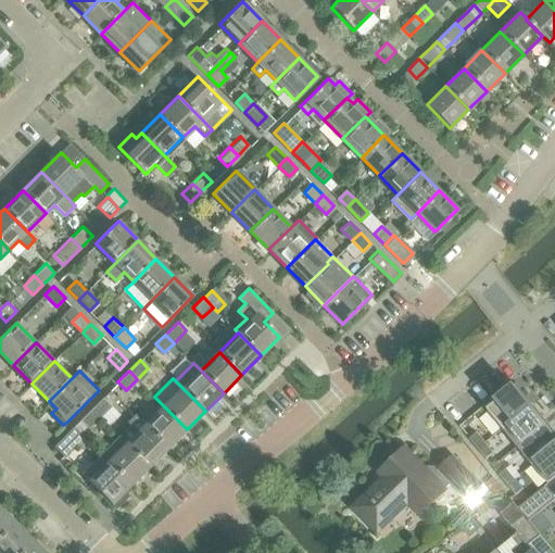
[(488,406),(503,426),(532,402),(517,382),(511,388),(507,385),(499,392),(501,396),(488,406)]
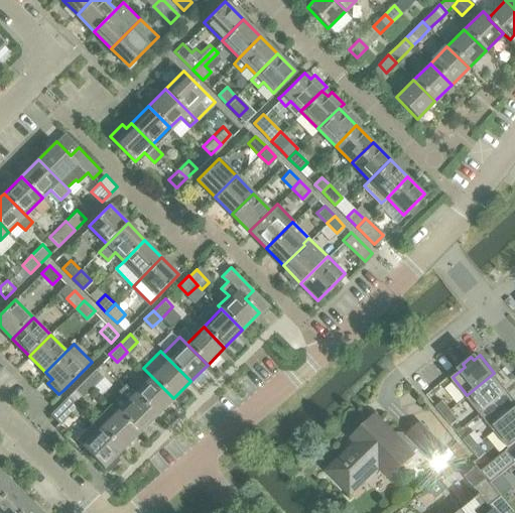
[(95,369),(85,379),(93,387),(103,376),(95,369)]
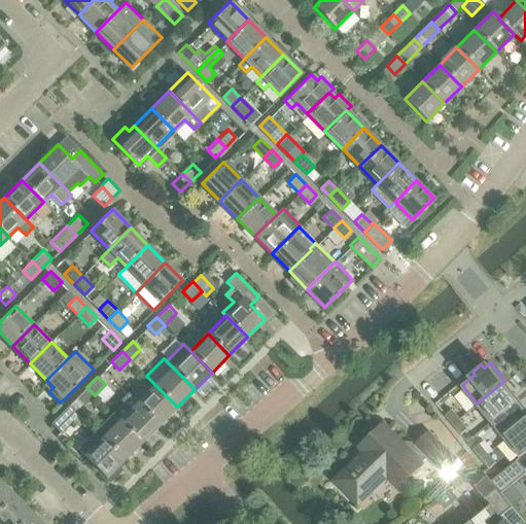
[(477,404),(491,421),(519,397),(504,381),(477,404)]
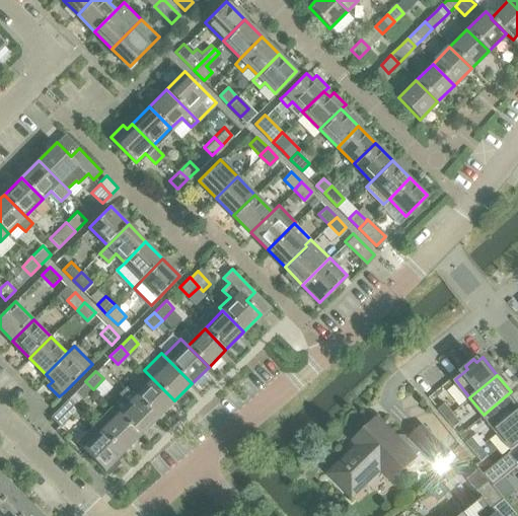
[(153,379),(136,396),(157,418),(174,400),(153,379)]
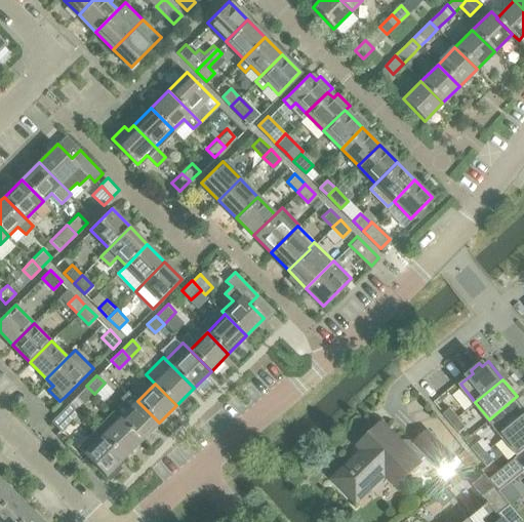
[(84,404),(94,394),(86,386),(76,396),(84,404)]
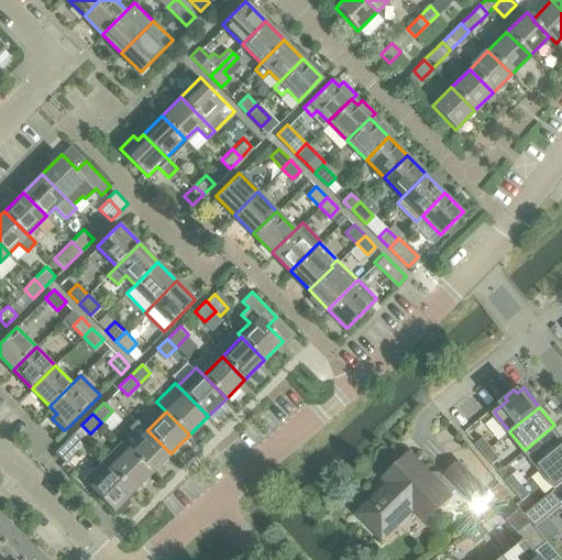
[(121,441),(120,442),(151,473),(171,453),(147,430),(138,420),(130,428),(132,430),(121,441)]
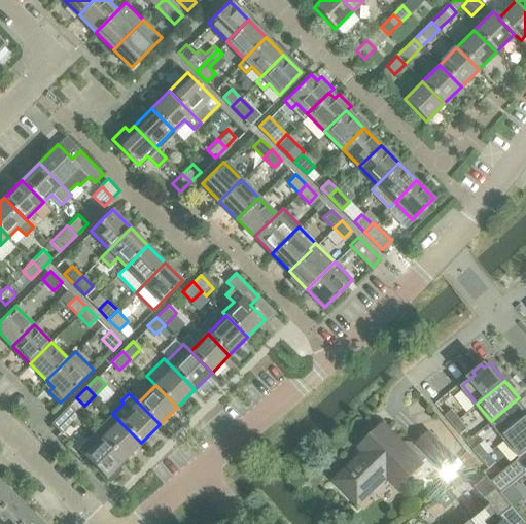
[(491,421),(505,438),(525,420),(525,406),(519,397),(491,421)]
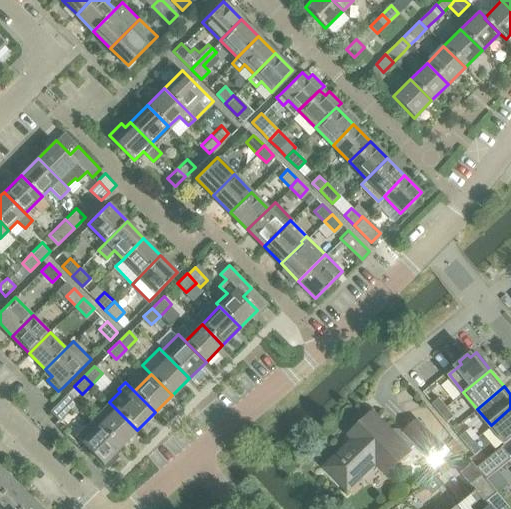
[(60,419),(77,401),(68,392),(51,410),(60,419)]
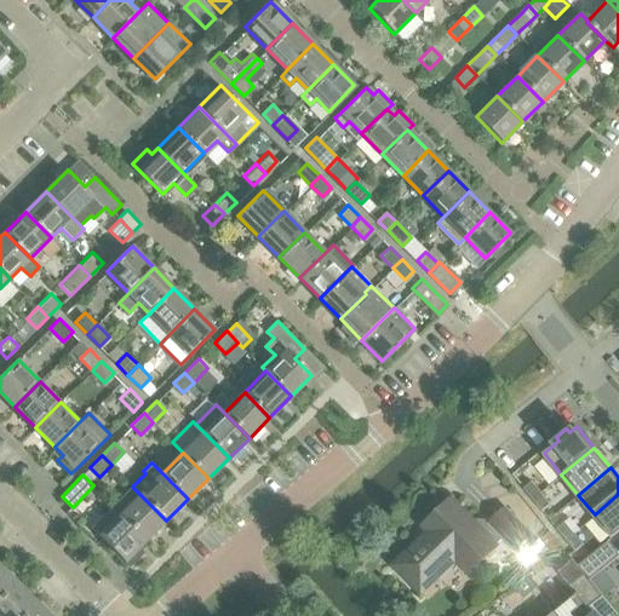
[(526,487),(534,496),(542,490),(533,479),(526,487)]
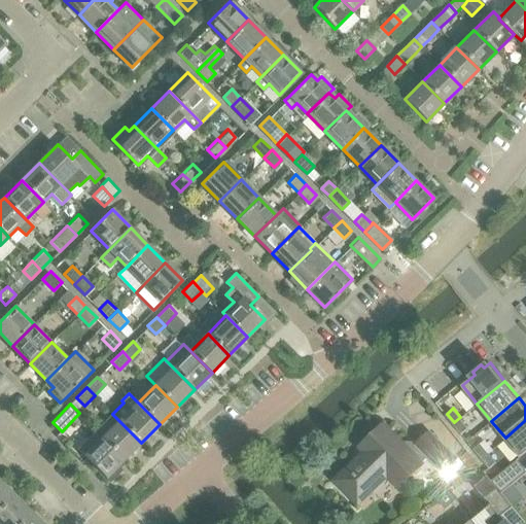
[(112,414),(96,430),(125,459),(141,443),(112,414)]
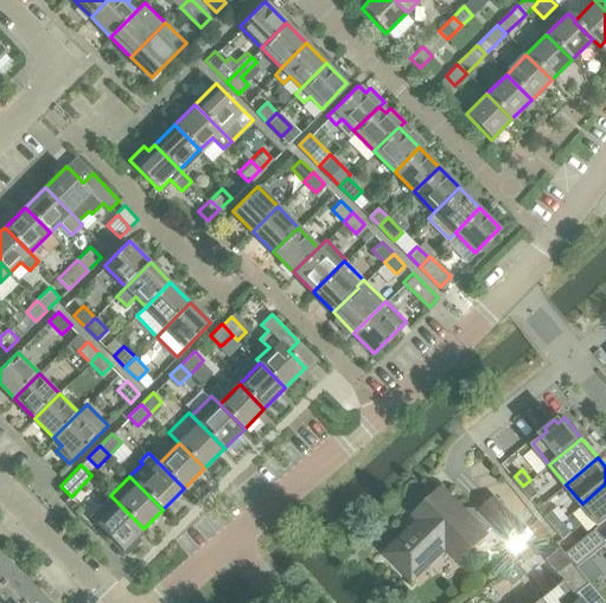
[(541,492),(530,480),(523,486),(533,499),(541,492)]
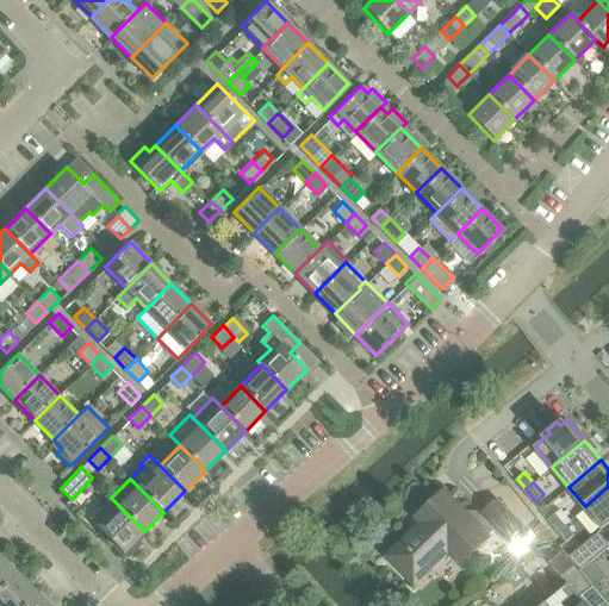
[(608,486),(585,506),(602,528),(608,522),(608,486)]
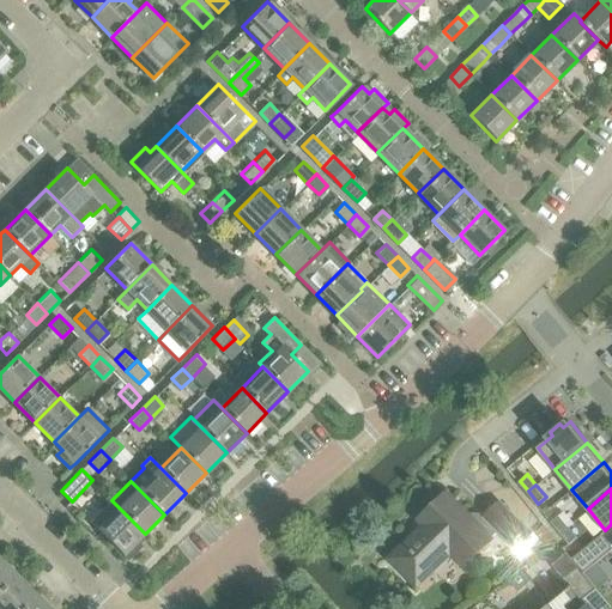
[(465,566),(492,539),(447,492),(418,519),(424,525),(391,559),(417,586),(452,553),(465,566)]
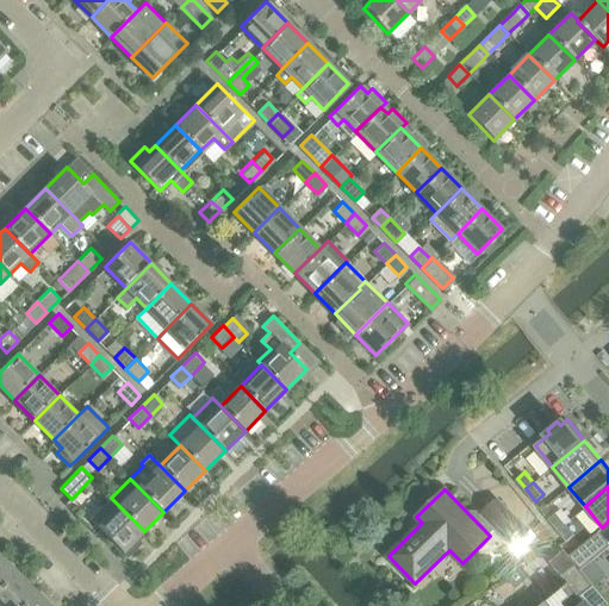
[(527,525),(499,495),(480,513),(508,542),(510,541),(527,525)]
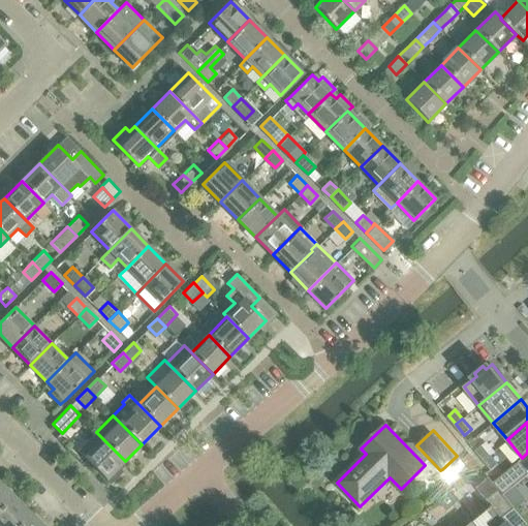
[(107,478),(125,461),(96,432),(79,450),(86,457),(107,478)]
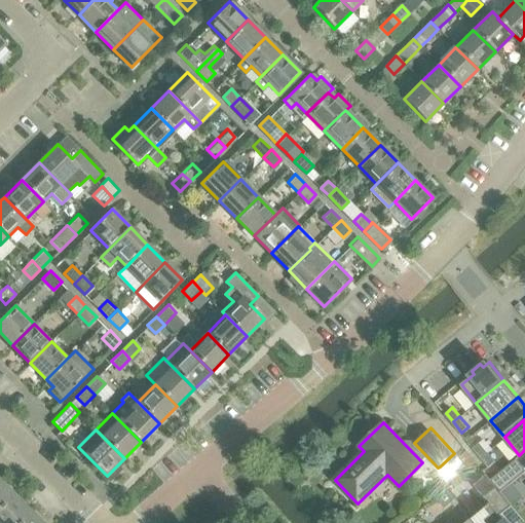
[(473,447),(481,456),(487,451),(479,442),(473,447)]
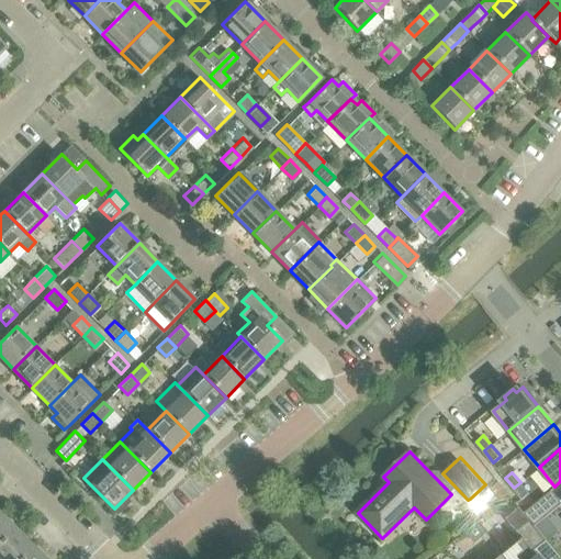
[(529,492),(520,482),(514,488),(523,498),(529,492)]
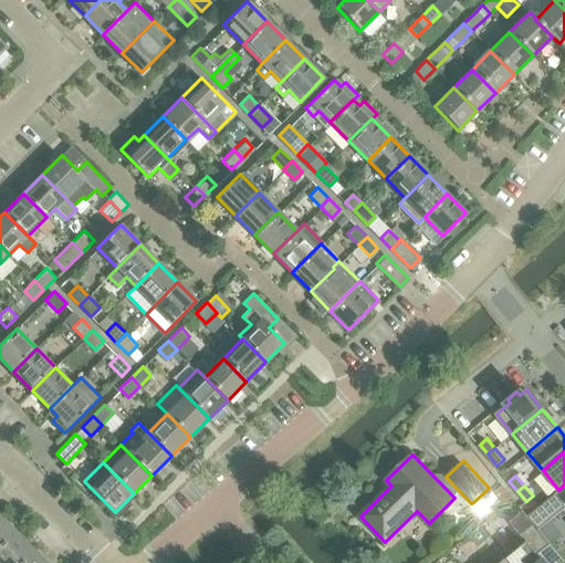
[(489,488),(473,502),(483,512),(500,497),(490,487),(489,488)]
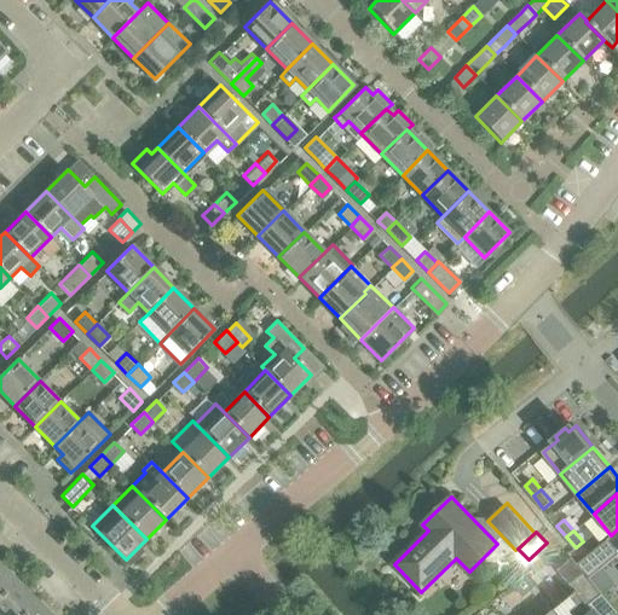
[(578,563),(582,568),(589,576),(617,553),(617,551),(607,538),(578,563)]
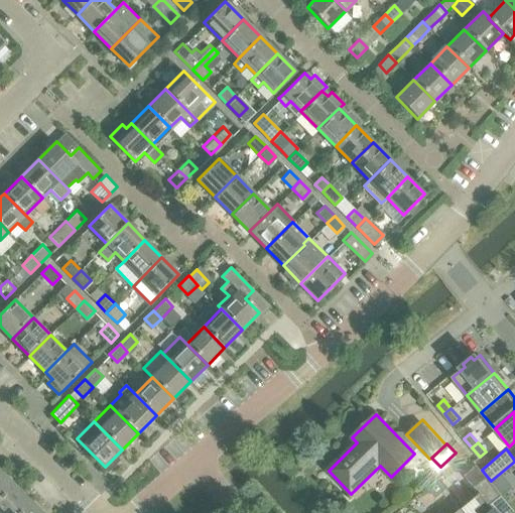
[(123,460),(119,456),(107,467),(111,472),(123,460)]
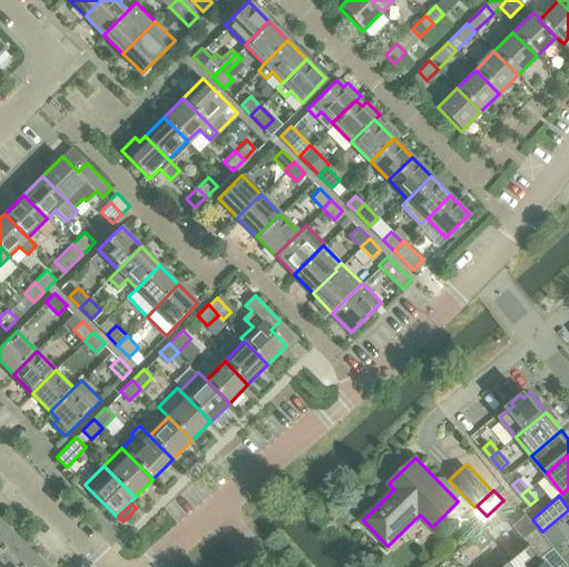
[(513,525),(522,535),(536,524),(532,519),(527,514),(513,525)]
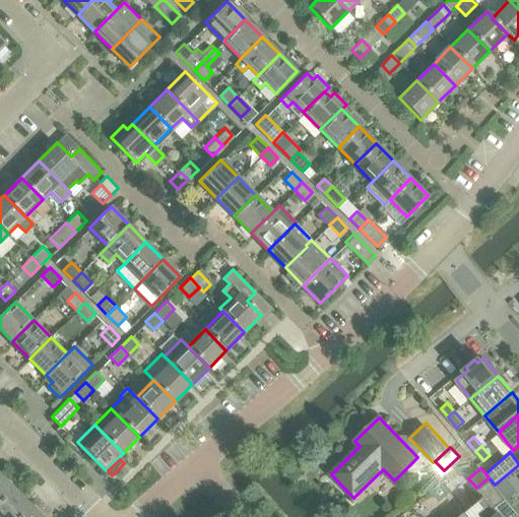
[(0,503),(14,490),(0,474),(0,503)]
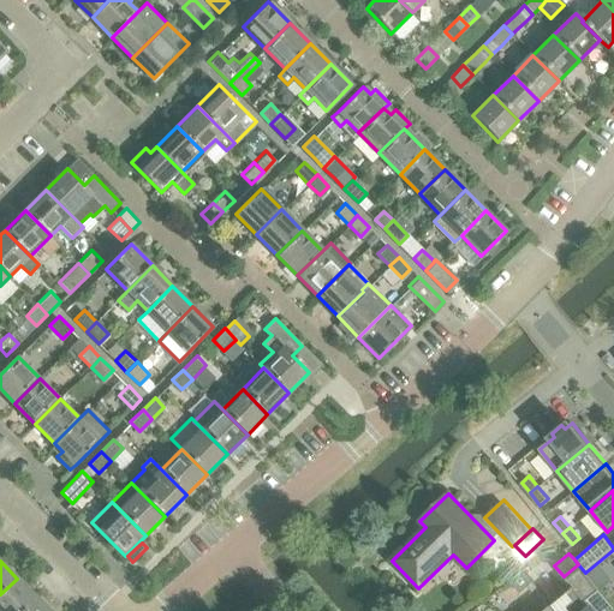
[(578,564),(564,576),(542,593),(556,610),(594,610),(585,600),(598,589),(585,573),(578,564)]
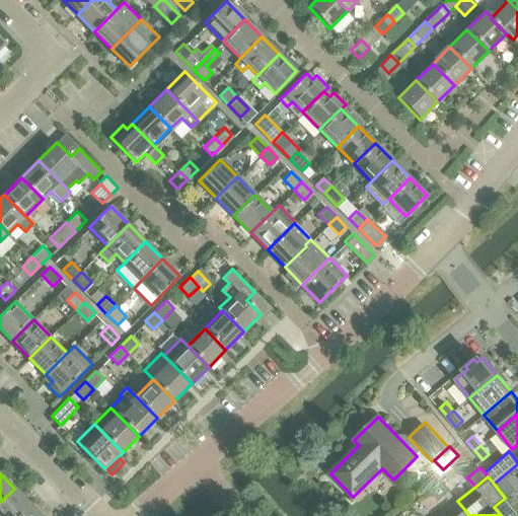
[(0,502),(0,515),(21,515),(31,506),(14,489),(0,502)]
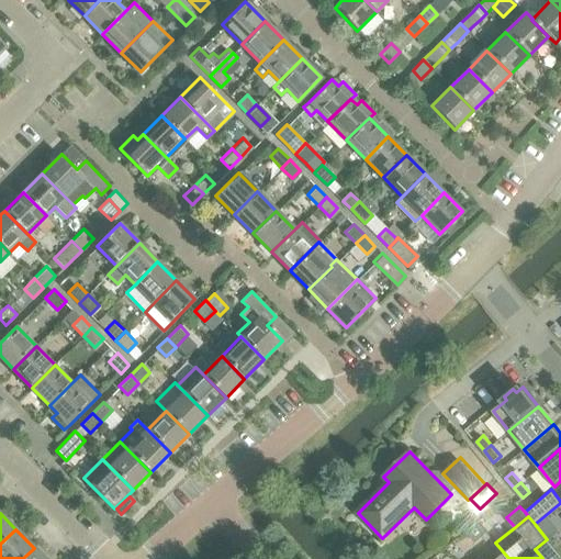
[(508,558),(495,543),(475,558),(508,558)]
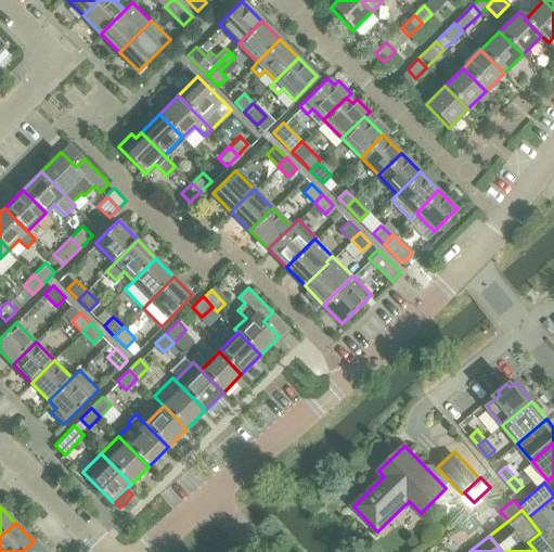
[(44,551),(34,541),(23,551),(44,551)]
